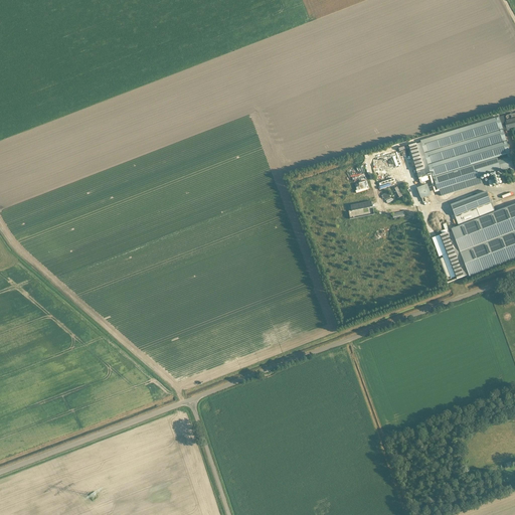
[(514,113),(504,116),(507,131),(514,129),(514,113)]
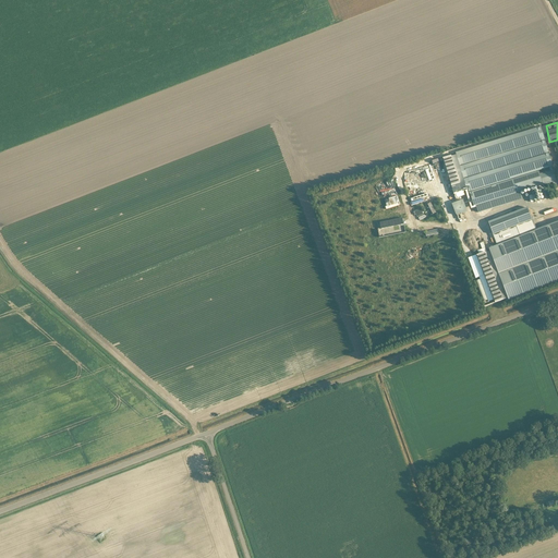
[(474,207),(543,185),(554,182),(557,181),(552,167),(553,167),(541,128),(457,153),(457,154),(457,155),(450,157),(444,159),(455,194),(462,192),(466,191),(468,194),(469,193),(470,196),(471,195),(474,207)]
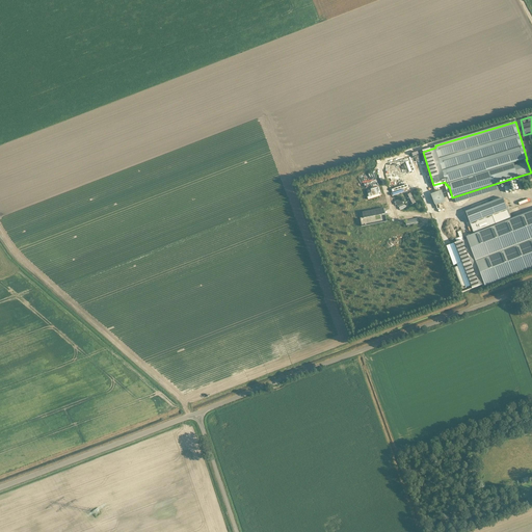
[(368,200),(380,195),(377,187),(365,190),(368,200)]
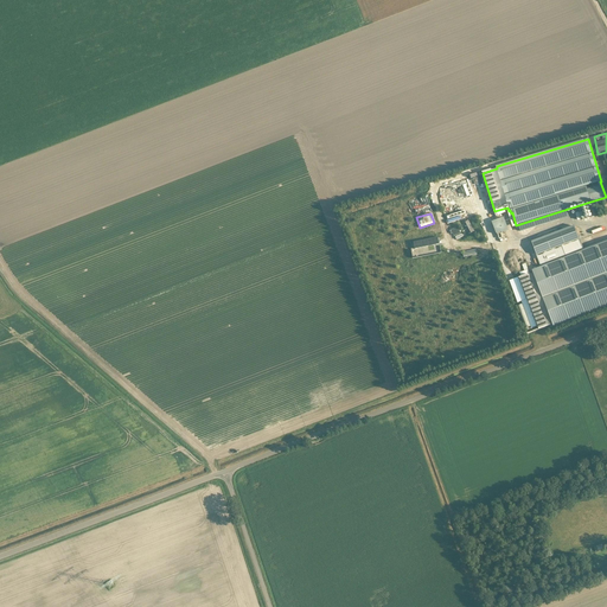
[(504,218),(497,221),(500,232),(509,230),(504,218)]
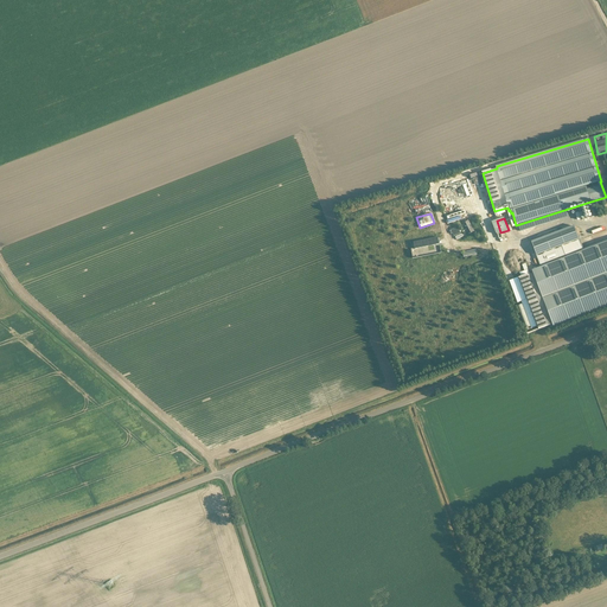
[(553,324),(554,326),(606,306),(606,240),(583,250),(579,240),(577,235),(574,227),(531,242),(541,267),(536,269),(532,270),(534,273),(530,274),(528,275),(522,278),(519,279),(529,304),(529,305),(530,305),(538,328),(538,330),(548,326),(553,324)]
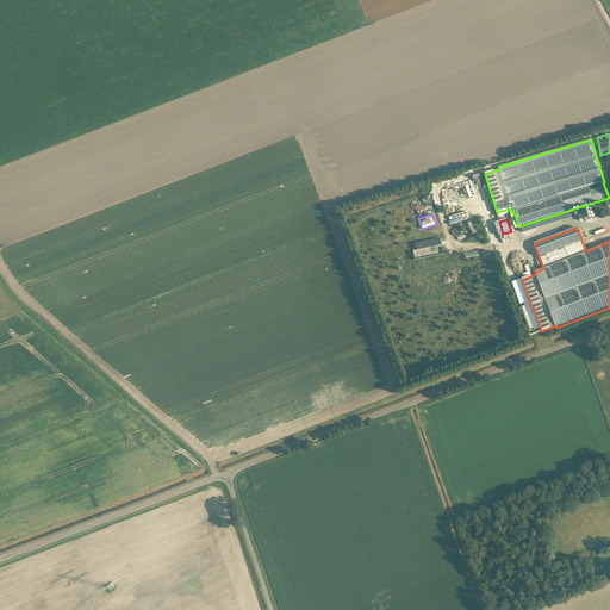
[(416,259),(442,254),(440,242),(414,247),(416,259)]
